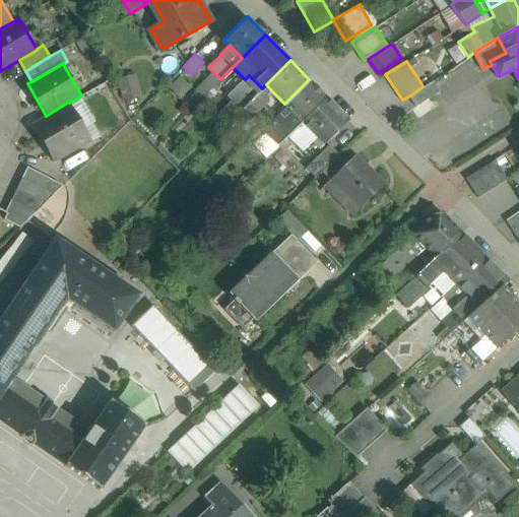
[(245,79),(244,78),(226,95),(231,101),(222,109),(216,104),(209,112),(224,127),(243,108),(262,88),(249,75),(245,79)]
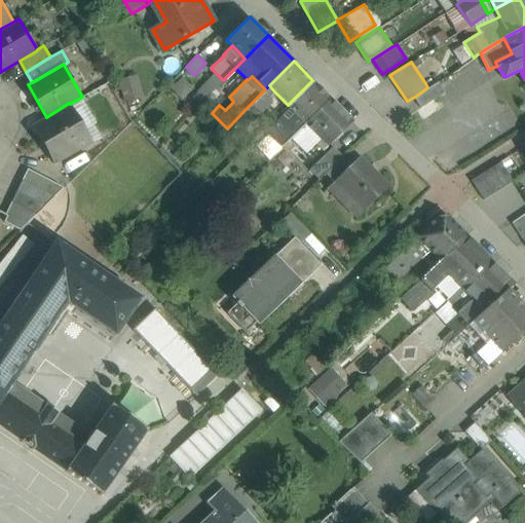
[(210,79),(198,90),(205,98),(217,86),(210,79)]
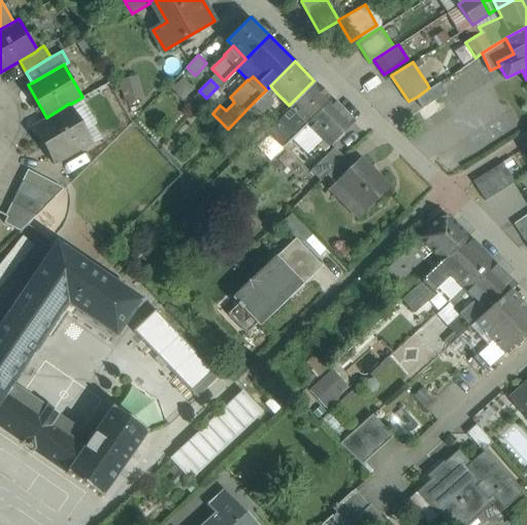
[(314,80),(289,105),(302,118),(307,124),(333,99),(314,80)]
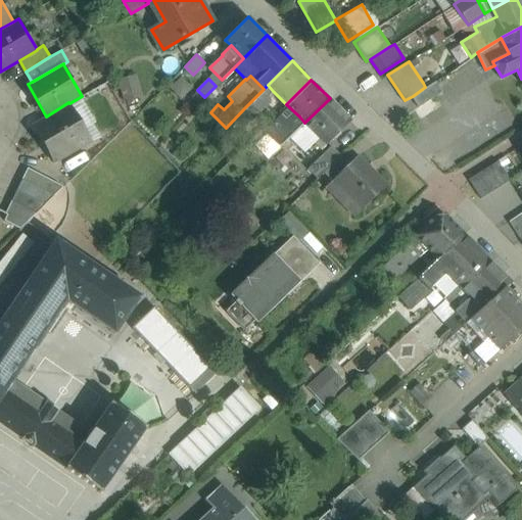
[(425,87),(413,96),(419,105),(442,90),(436,80),(425,87)]
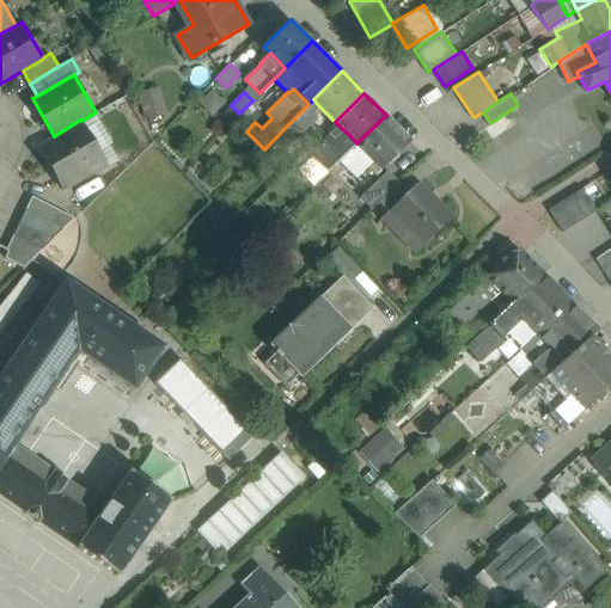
[(309,104),(286,127),(297,137),(317,117),(317,112),(315,111),(319,106),(313,99),(309,104)]
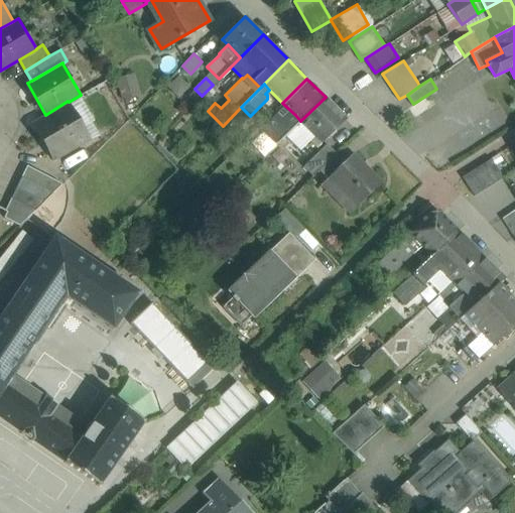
[(326,97),(300,121),(315,135),(311,139),(318,146),(347,118),(326,97)]
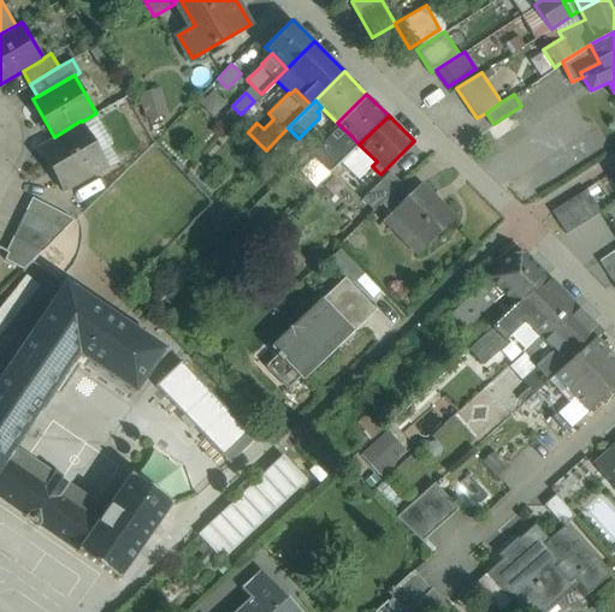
[(54,137),(39,146),(65,190),(107,165),(82,122),(81,120),(54,137)]
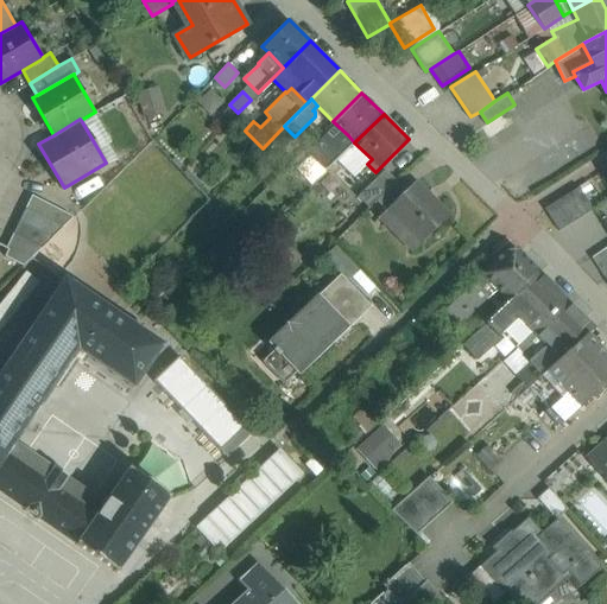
[(337,139),(316,159),(327,169),(337,159),(354,142),(348,135),(343,140),(342,139),(337,139)]
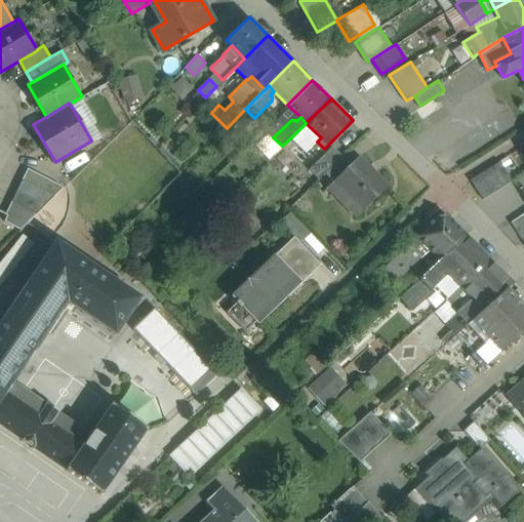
[(306,123),(291,137),(306,152),(316,142),(323,149),(324,149),(317,142),(321,137),(306,123)]
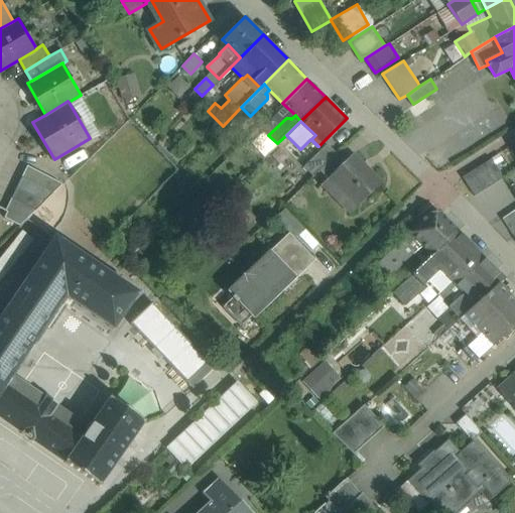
[(328,142),(304,165),(313,175),(319,169),(337,152),(328,142)]
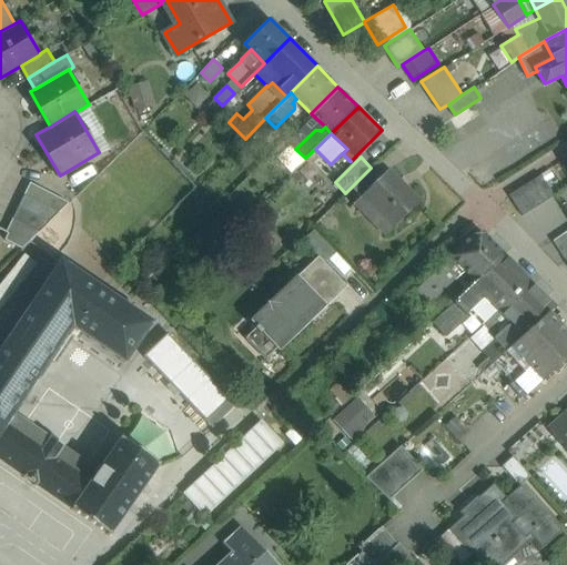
[(371,168),(352,187),(361,195),(380,178),(371,168)]
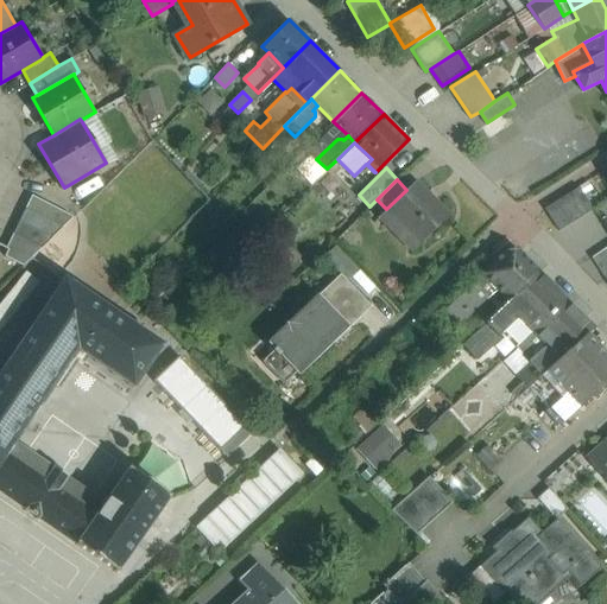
[(406,190),(386,209),(386,210),(379,217),(412,250),(449,214),(416,180),(406,190)]
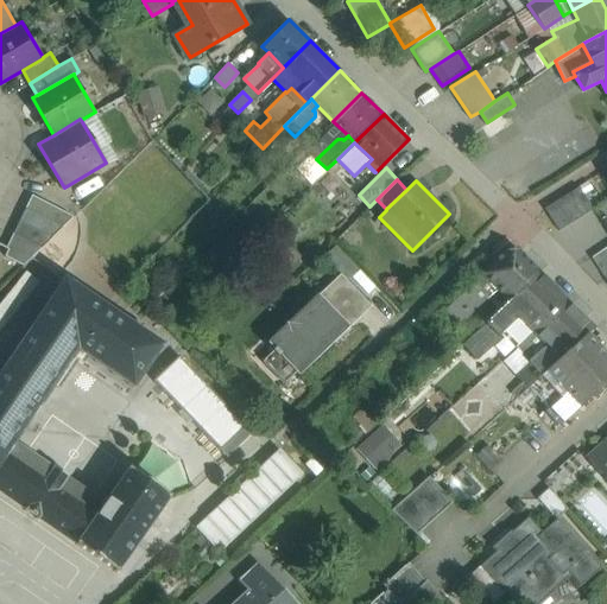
[(580,185),(545,207),(560,229),(594,208),(580,185)]
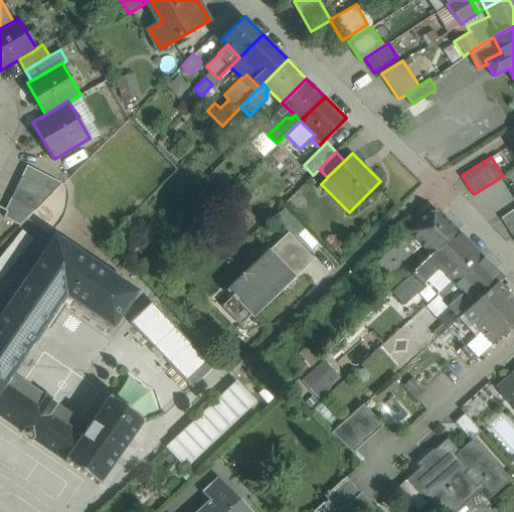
[(62,182),(28,164),(22,175),(53,191),(62,182)]
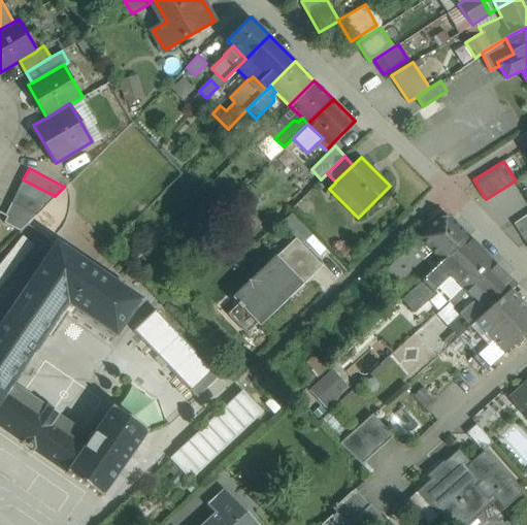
[(55,196),(23,179),(18,191),(45,205),(55,196)]
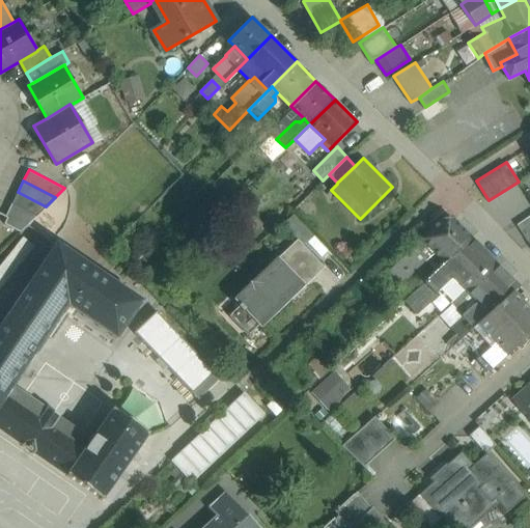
[(46,206),(18,192),(11,202),(36,216),(46,206)]
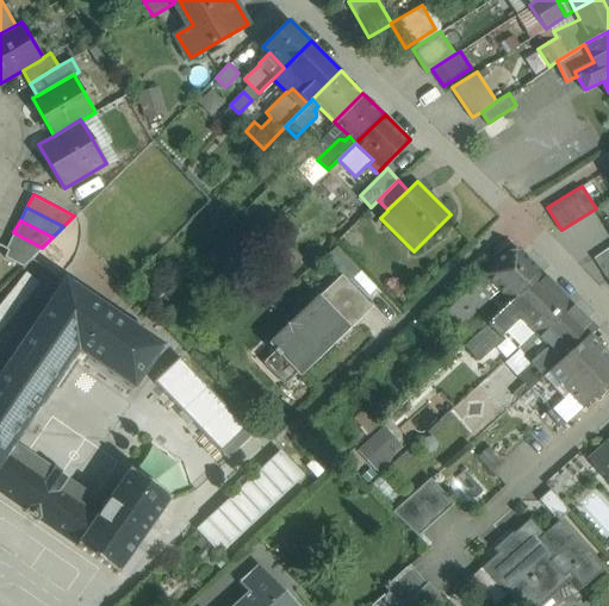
[(42,248),(13,232),(5,248),(8,249),(5,255),(24,266),(42,248)]
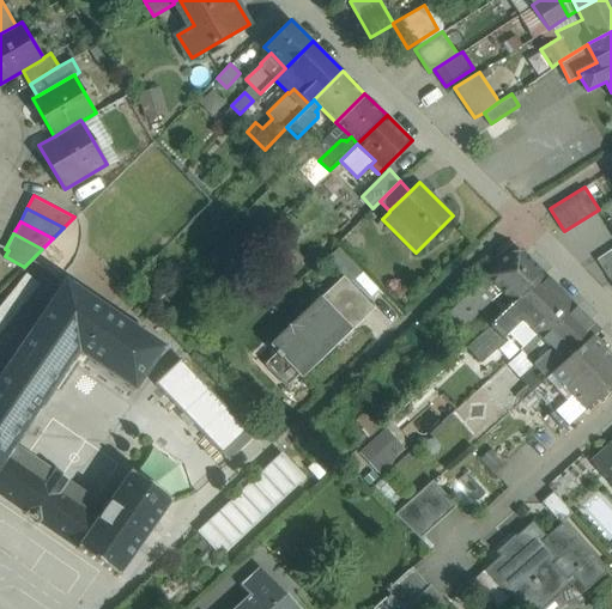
[(327,257),(344,274),(351,282),(362,270),(338,247),(327,257)]
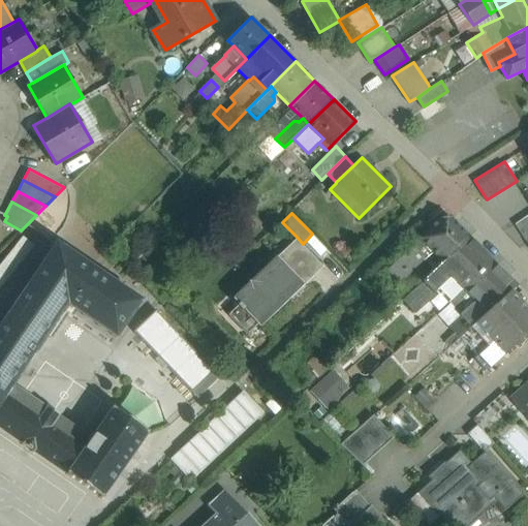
[(527,215),(516,223),(527,241),(527,215)]
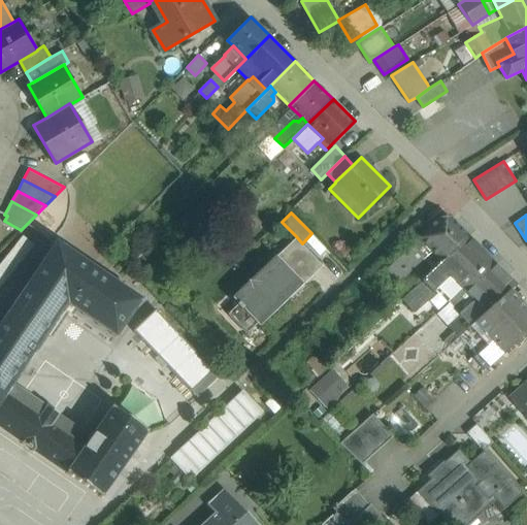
[(450,216),(440,216),(440,217),(420,236),(443,260),(469,236),(450,216)]
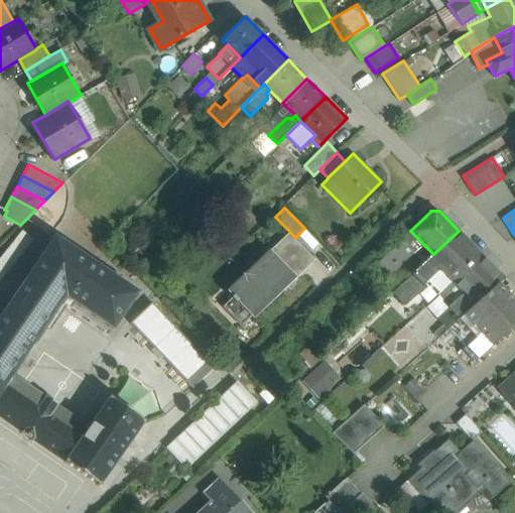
[(0,277),(31,235),(21,227),(0,255),(0,277)]
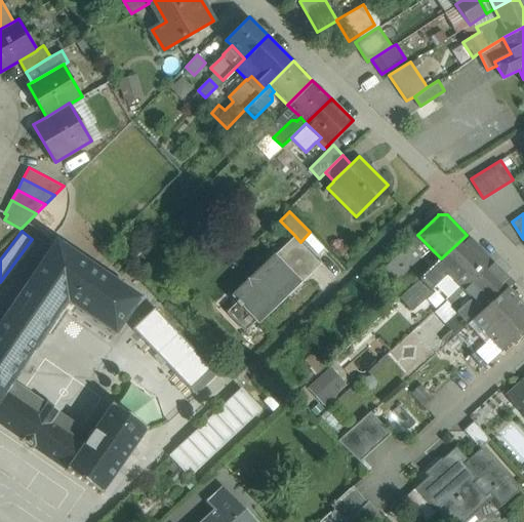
[(300,242),(294,235),(274,254),(299,280),(319,261),(300,242)]
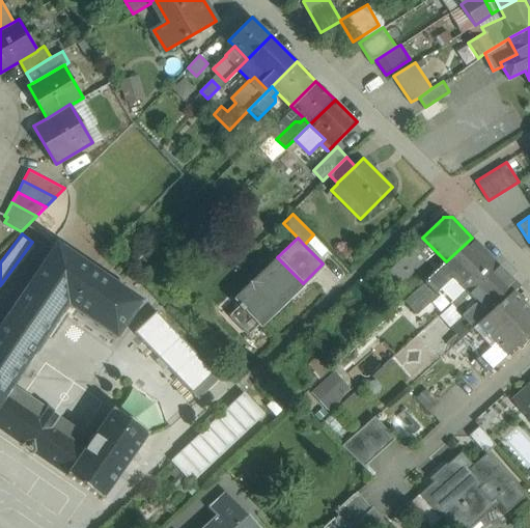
[(446,261),(422,238),(415,244),(423,252),(422,256),(414,265),(427,278),(442,265),(446,261)]
